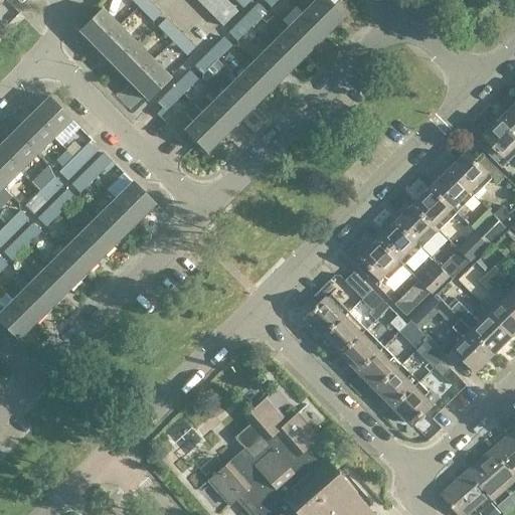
[(130,0),(139,9),(148,1),(147,0),(130,0)]
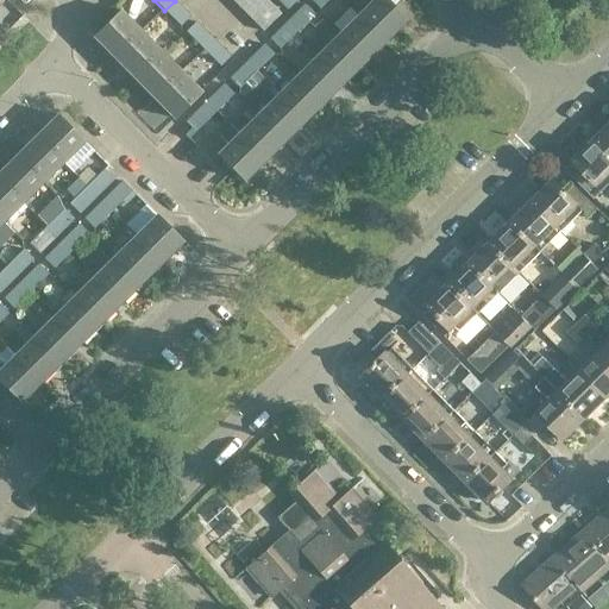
[(243,0),(237,7),(245,16),(259,0),(243,0)]
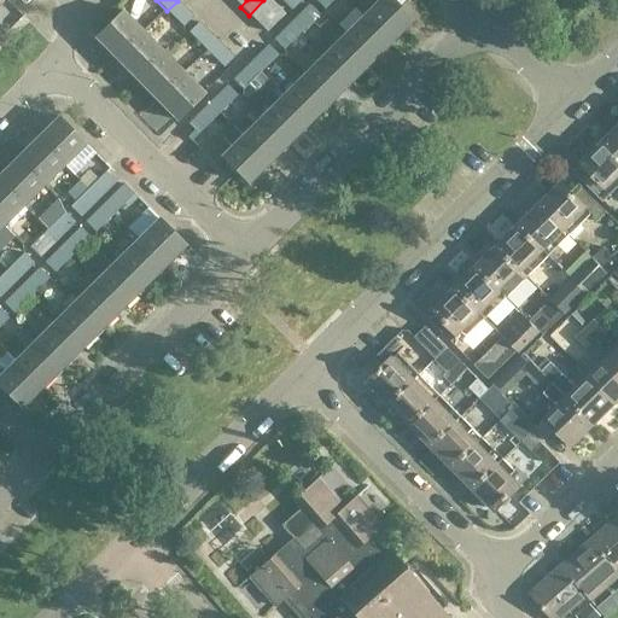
[(269,0),(263,0),(249,16),(257,24),(275,6),(269,0)]
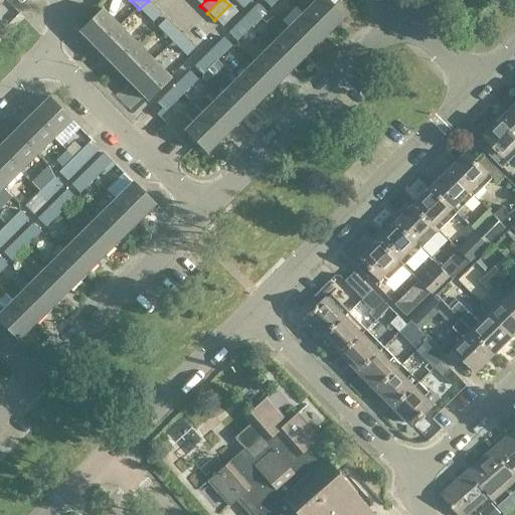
[(234,0),(243,9),(251,1),(250,0),(234,0)]
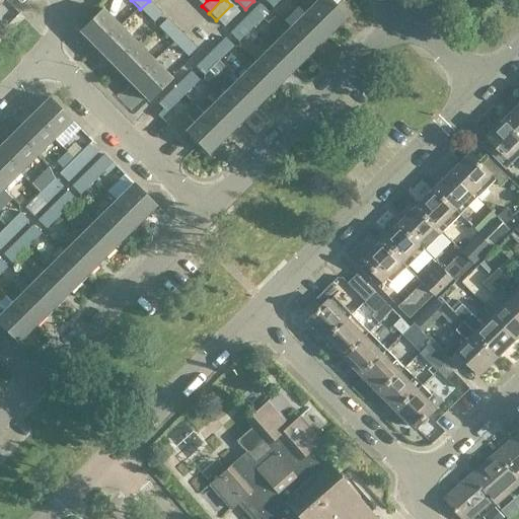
[(281,0),(265,0),(273,8),(281,0)]
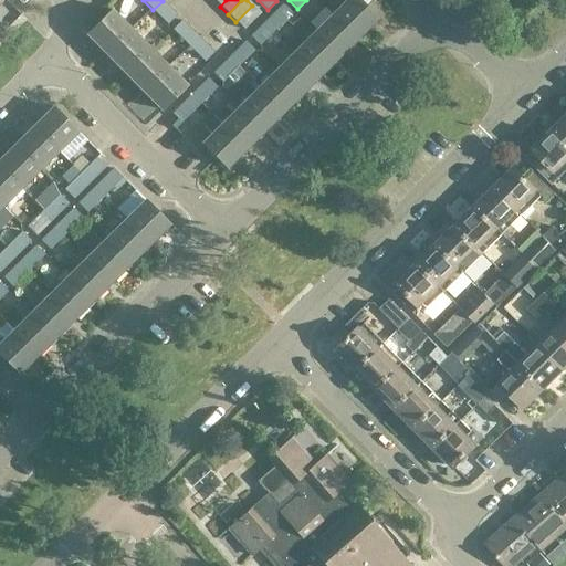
[(358,0),(346,0),(334,13),(358,39),(378,20),(358,0)]
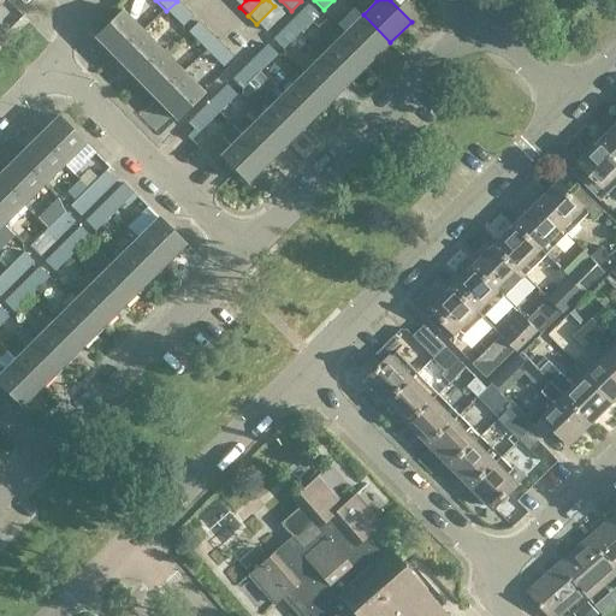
[(177,1),(166,11),(183,28),(193,17),(177,1)]
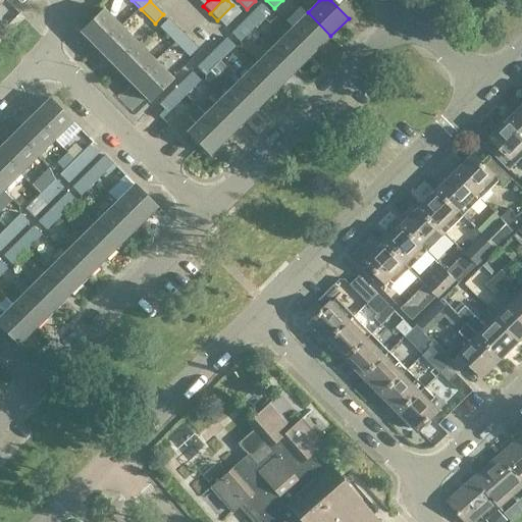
[(245,20),(254,29),(269,13),(261,4),(245,20)]
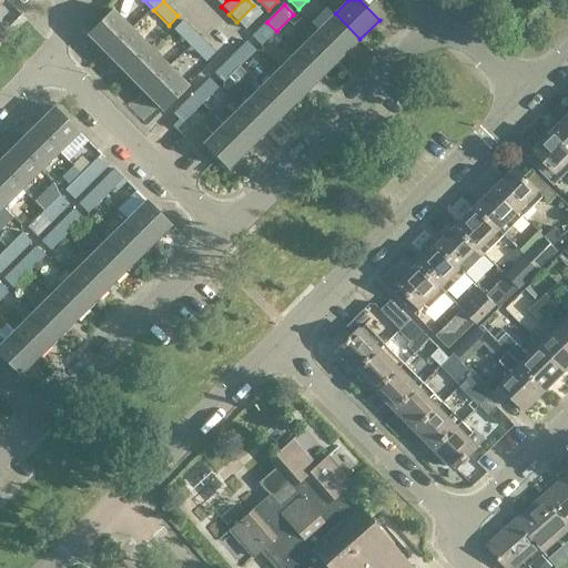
[(253,6),(236,22),(244,30),(261,13),(253,6)]
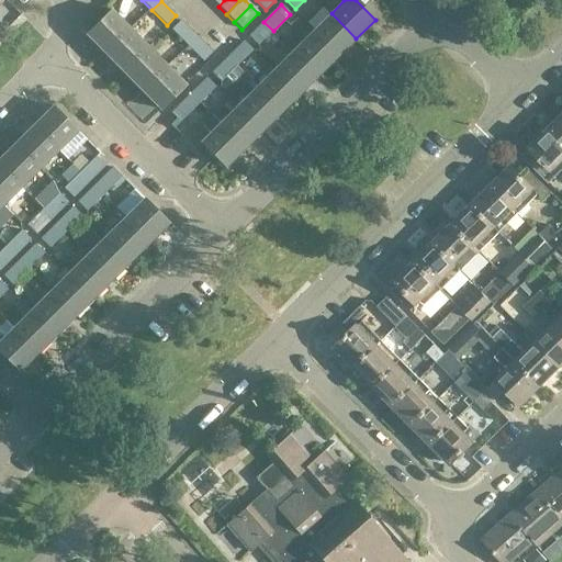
[(87,35),(105,54),(130,30),(111,10),(87,35)]
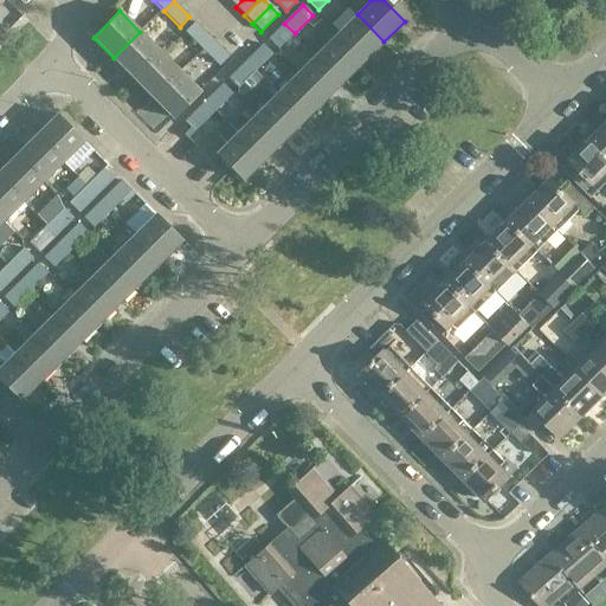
[(358,14),(337,34),(363,62),(384,42),(358,14)]
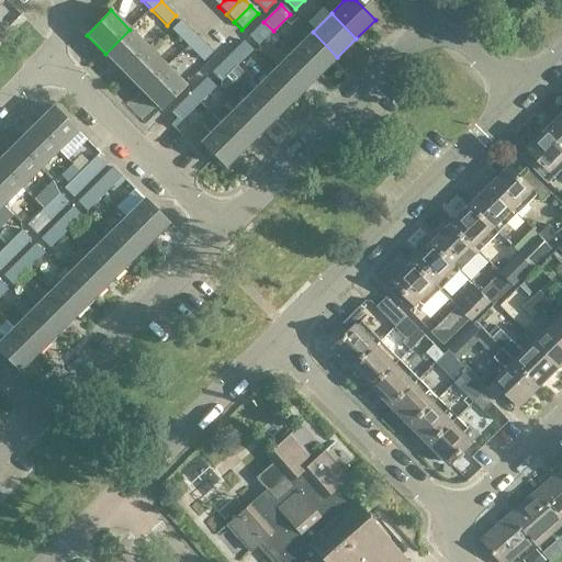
[(188,47),(198,37),(181,21),(171,30),(188,47)]
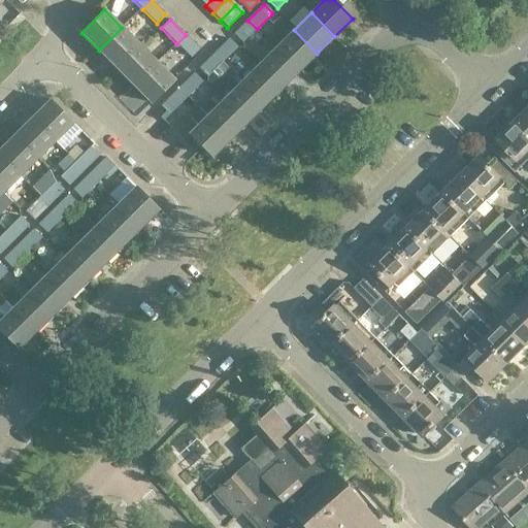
[(257,29),(248,21),(234,34),(242,43),(257,29)]
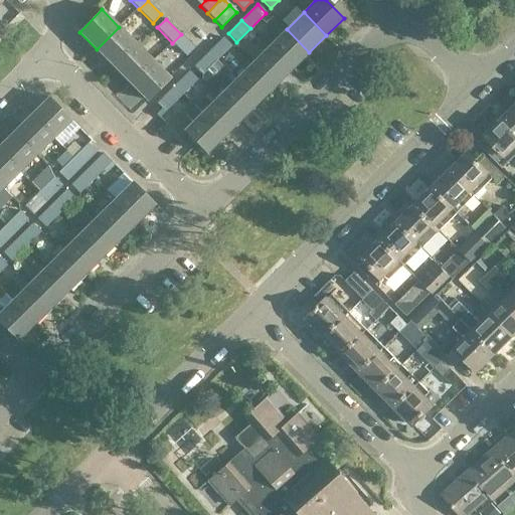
[(97,49),(113,66),(136,43),(135,42),(142,35),(134,26),(126,34),(119,27),(97,49)]
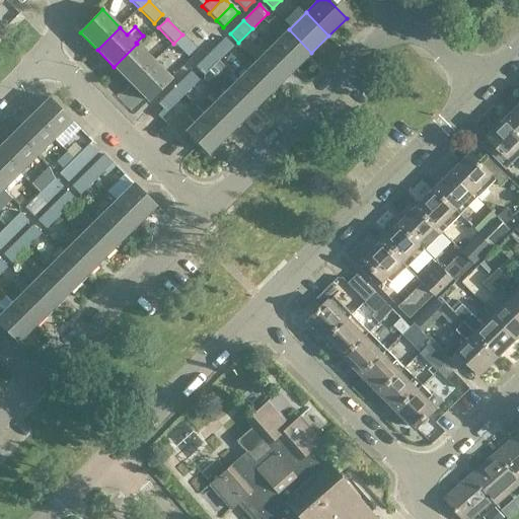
[(289,29),(272,46),(295,69),(311,53),(289,29)]
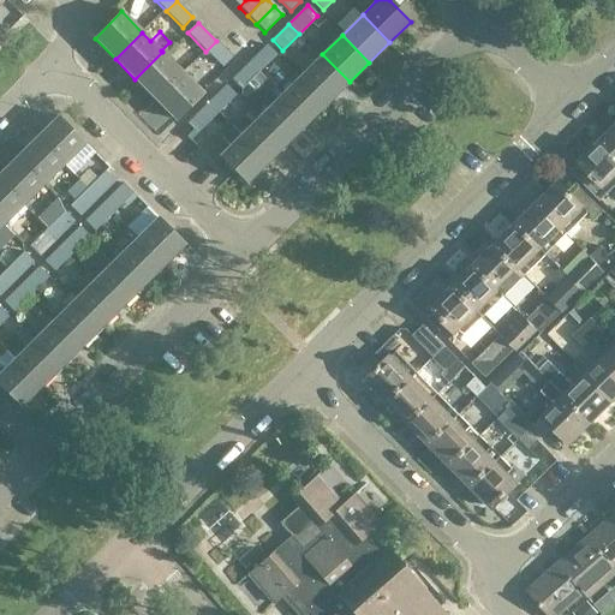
[(216,41),(206,52),(222,69),(233,58),(216,41)]
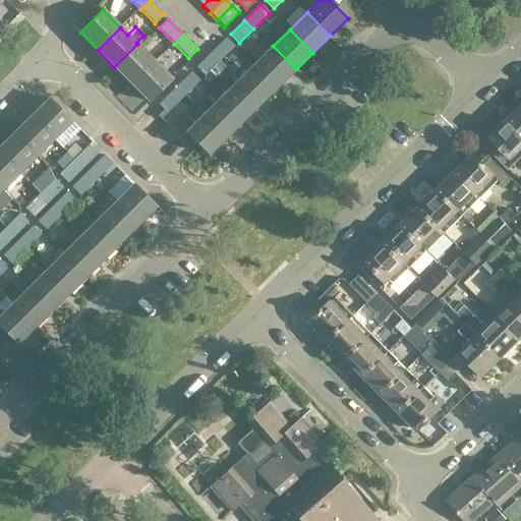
[(226,39),(211,54),(219,62),(234,47),(226,39)]
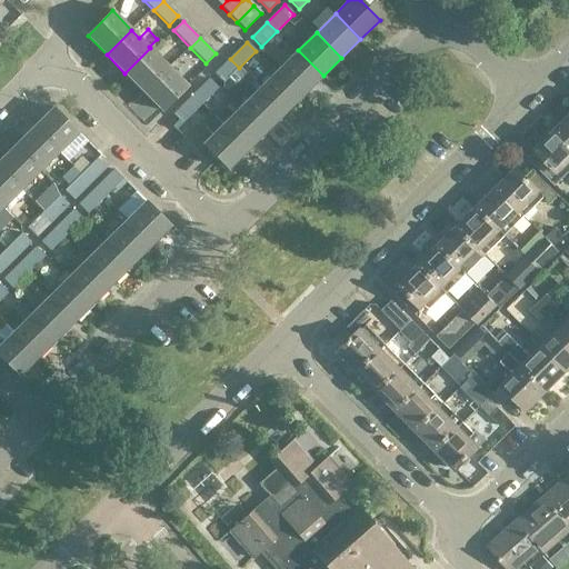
[(125,73),(143,92),(169,67),(150,48),(125,73)]
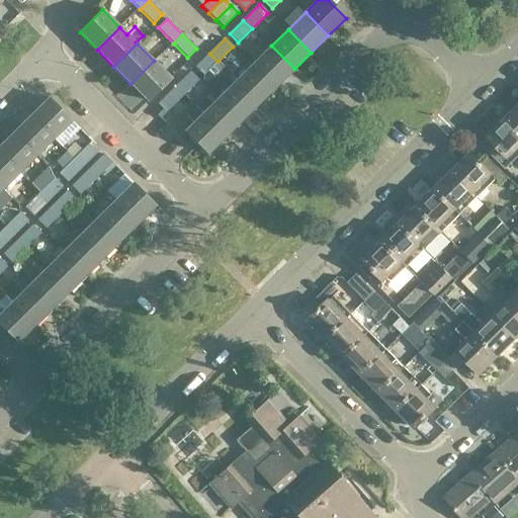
[(271,46),(254,63),(277,86),(294,69),(271,46)]
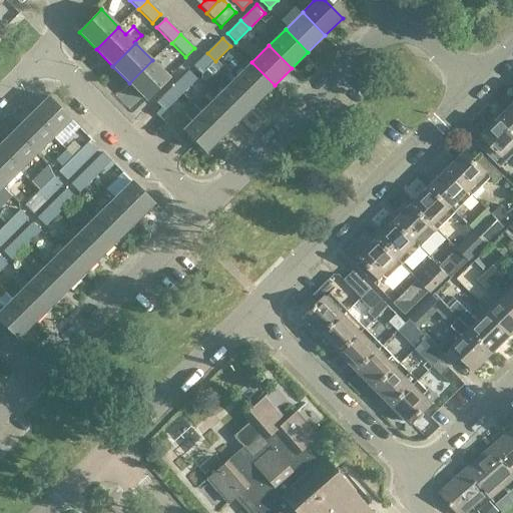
[(215,61),(207,53),(193,66),(202,75),(215,61)]
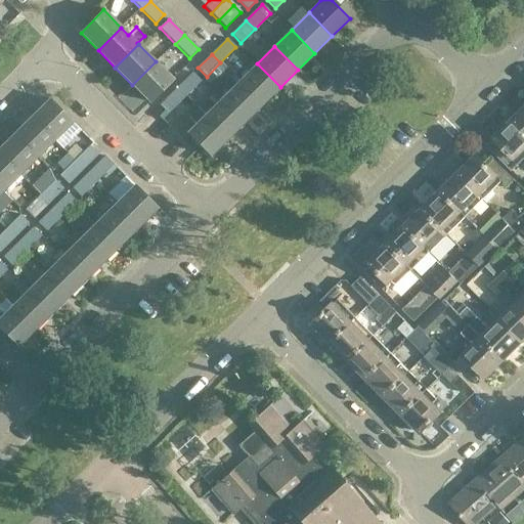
[(239,81),(263,104),(280,87),(257,63),(253,59),(244,68),(249,73),(241,80),(239,81)]
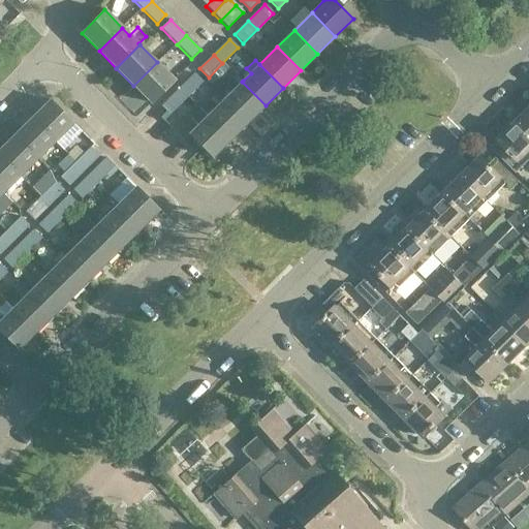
[(133,86),(151,103),(175,81),(157,62),(133,86)]
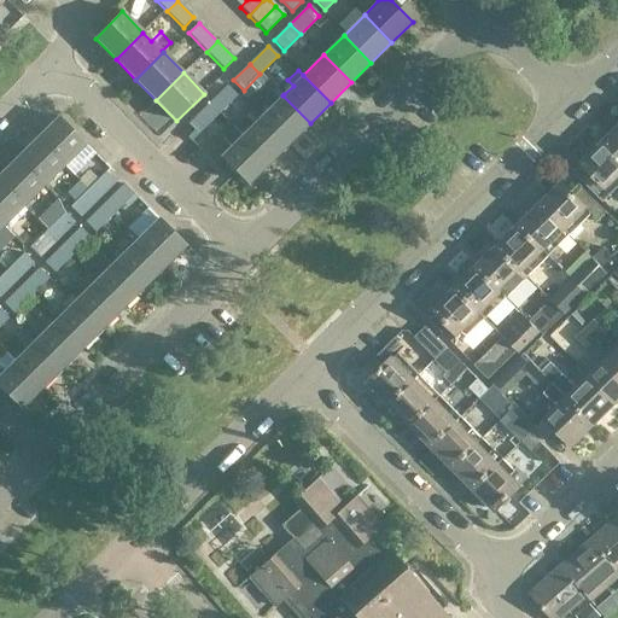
[(209,104),(219,115),(237,95),(227,86),(209,104)]
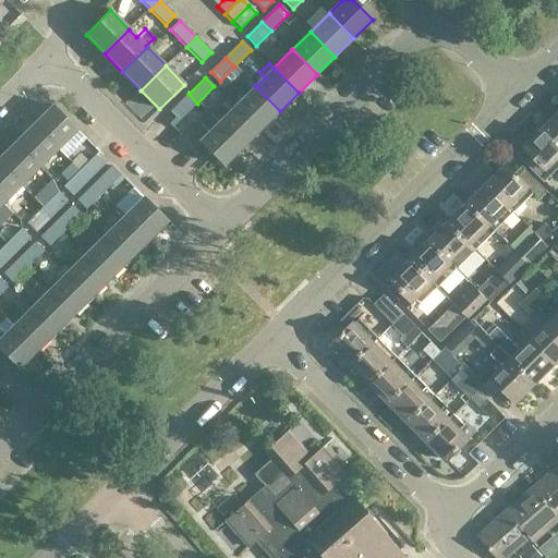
[(255,86),(237,105),(262,129),(280,111),(255,86)]
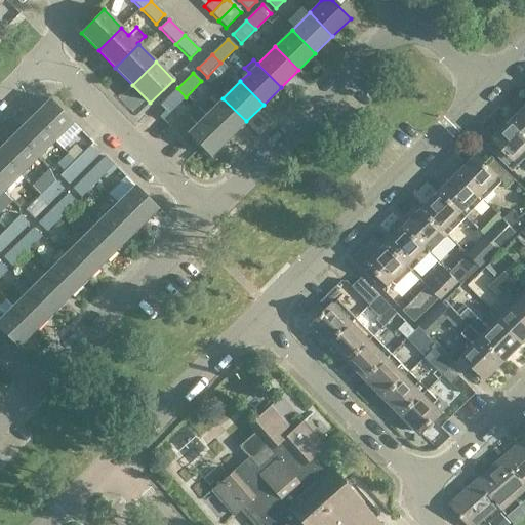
[(186,97),(177,88),(163,103),(172,111),(186,97)]
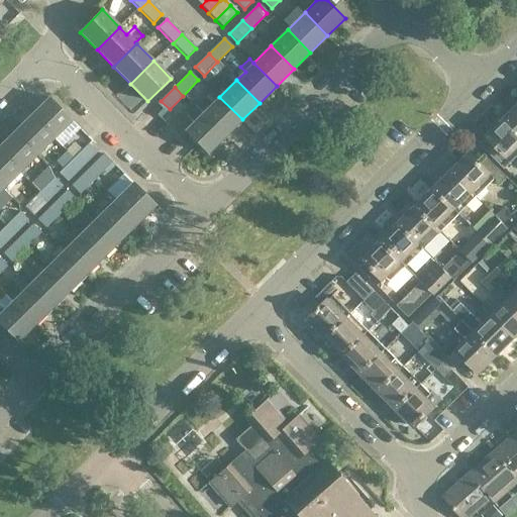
[(202,113),(225,136),(242,119),(219,97),(212,89),(205,96),(212,103),(204,112),(203,113),(202,113)]
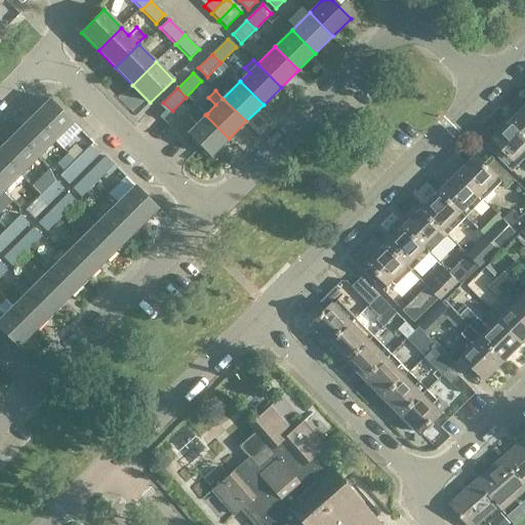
[(68,138),(63,133),(73,123),(49,99),(32,118),(55,140),(61,146),(68,138)]
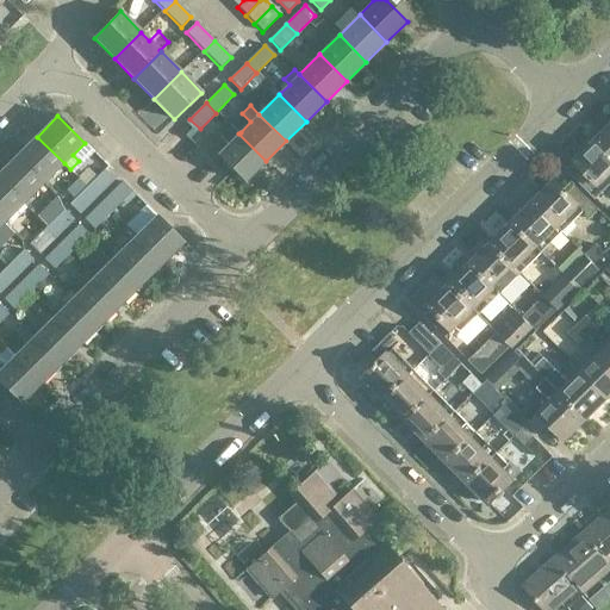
[(95,124),(88,131),(104,148),(112,141),(95,124)]
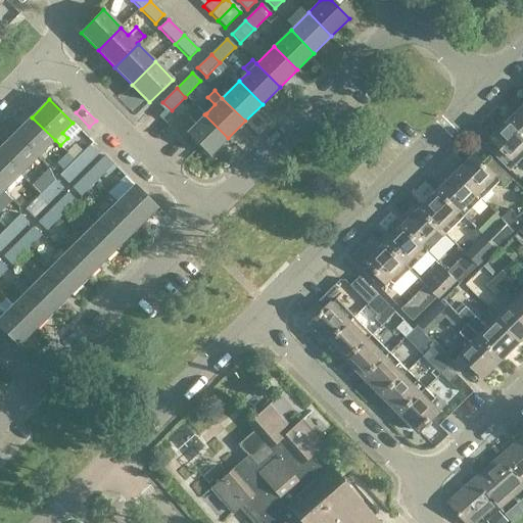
[(210,155),(228,138),(204,114),(205,114),(198,107),(189,116),(195,124),(187,132),(210,155)]
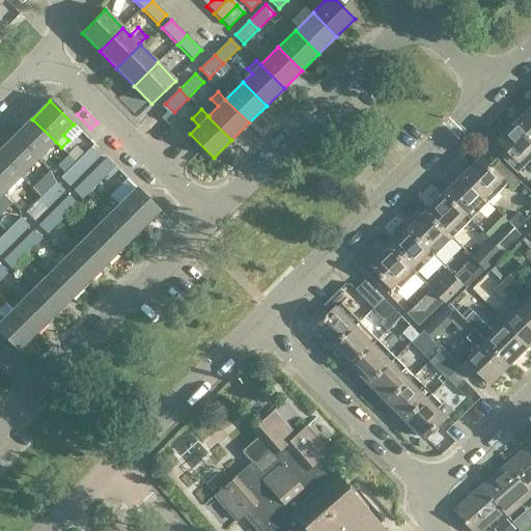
[(530,111),(520,123),(530,134),(530,111)]
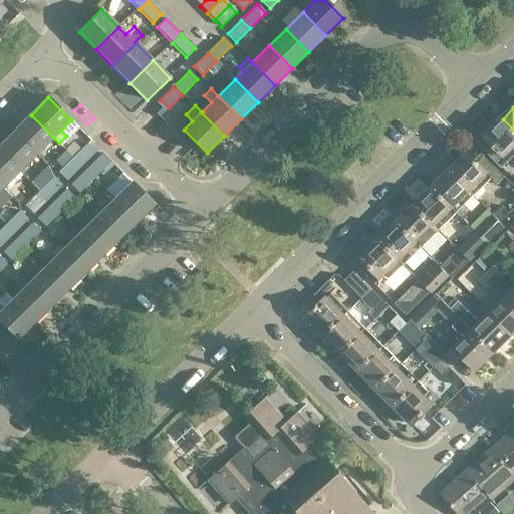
[(54,138),(31,115),(14,132),(37,155),(54,138)]
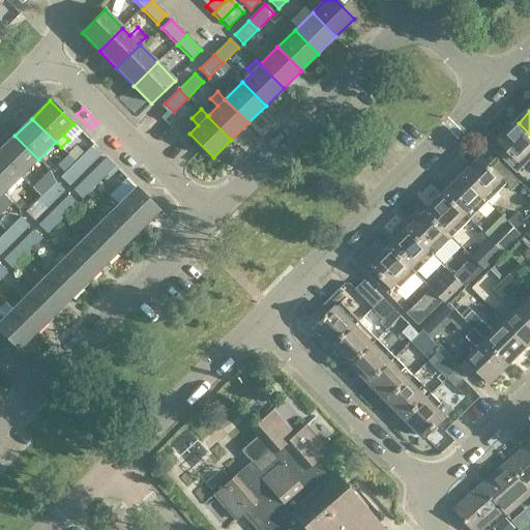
[(496,151),(518,174),(529,160),(529,134),(519,123),(500,141),(503,144),(496,151)]
